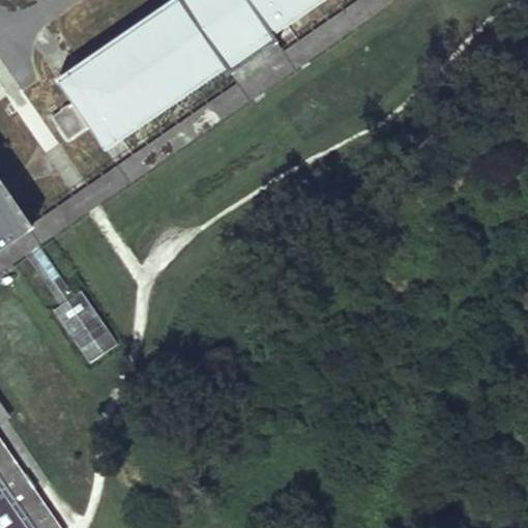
[(0,268),(388,0),(356,0),(31,224),(32,226),(0,247),(0,422),(6,417),(0,409),(0,268)]
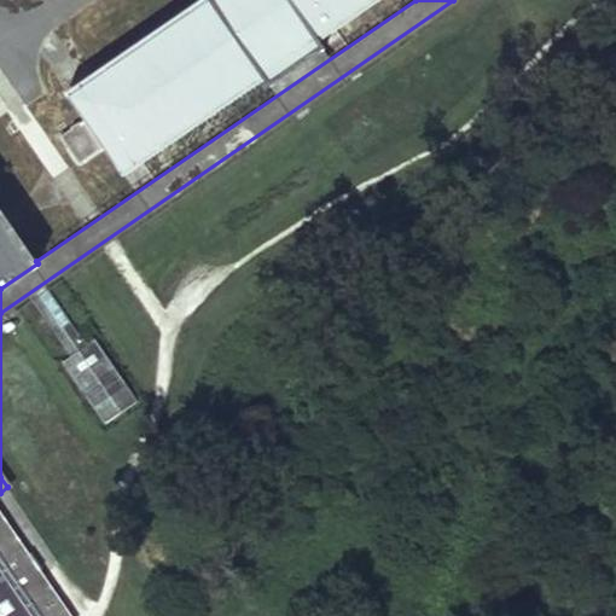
[(210,0),(71,94),(120,167),(261,70),(268,82),(323,46),(314,34),(361,0),(210,0)]
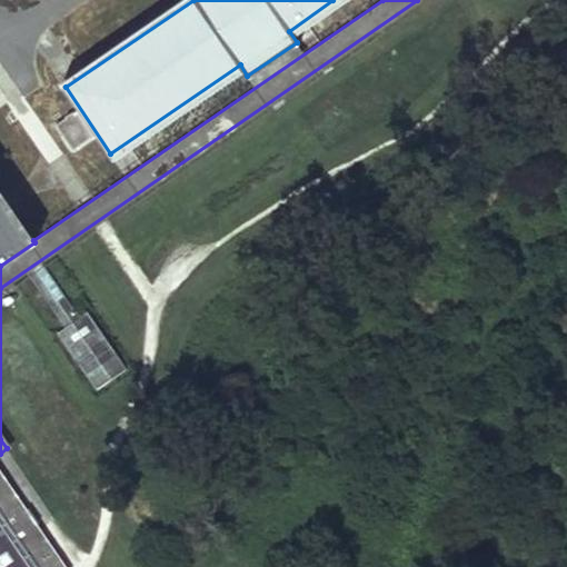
[(65,113),(50,123),(68,149),(82,139),(65,113)]
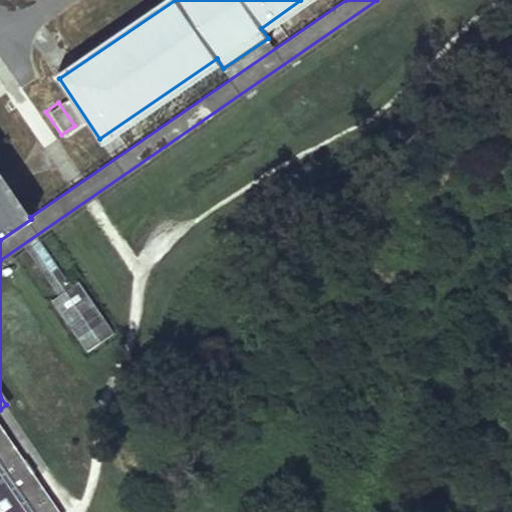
[(0,240),(31,219),(30,217),(0,174),(0,240)]
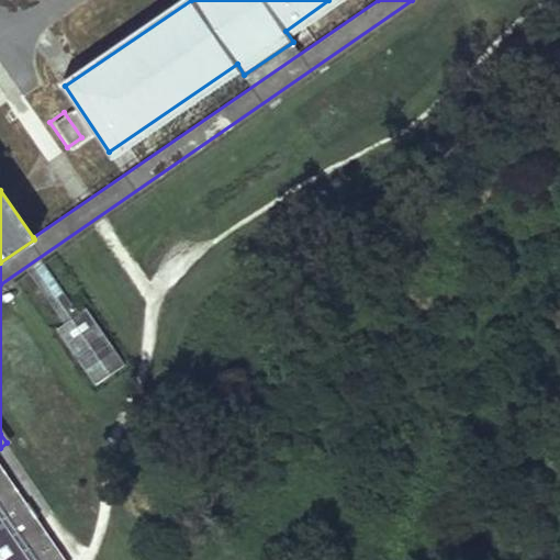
[(36,266),(0,289),(0,304),(64,403),(108,376),(36,266)]
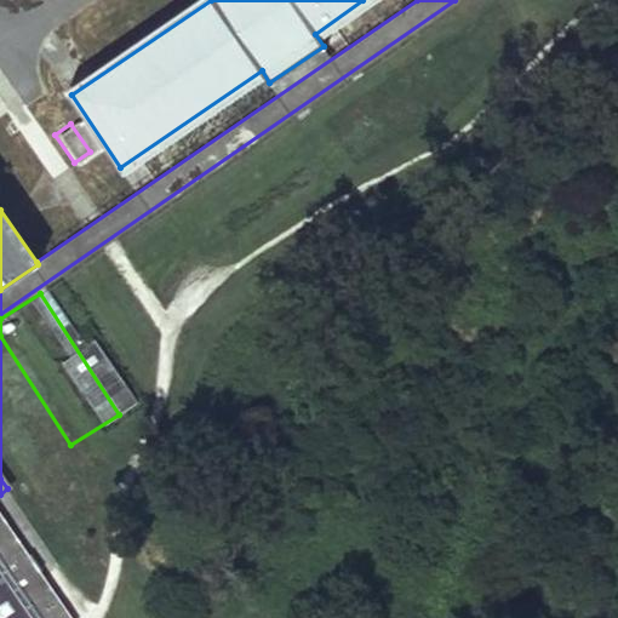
[(73,617),(0,511),(0,617),(73,617)]
